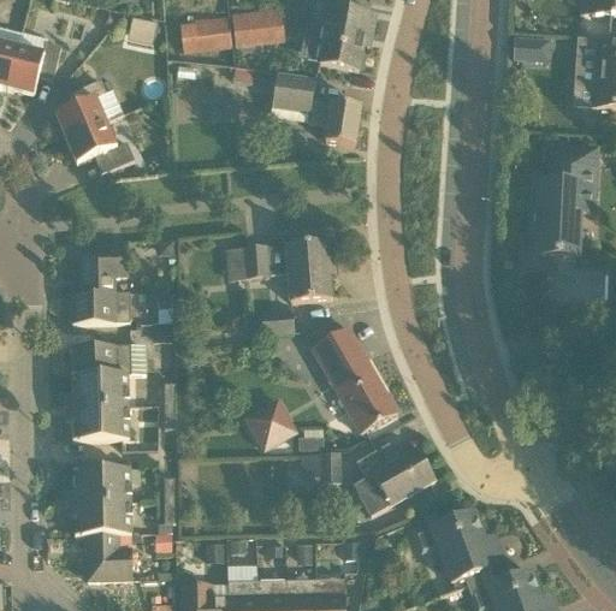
[(596,0),(594,13),(615,15),(615,0),(596,0)]
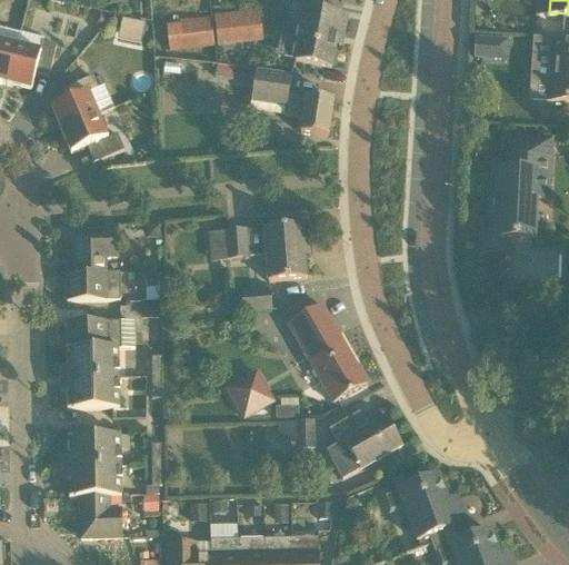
[(342,31),(346,13),(299,5),(297,22),(302,23),(295,58),(330,65),(337,30),(342,31)]
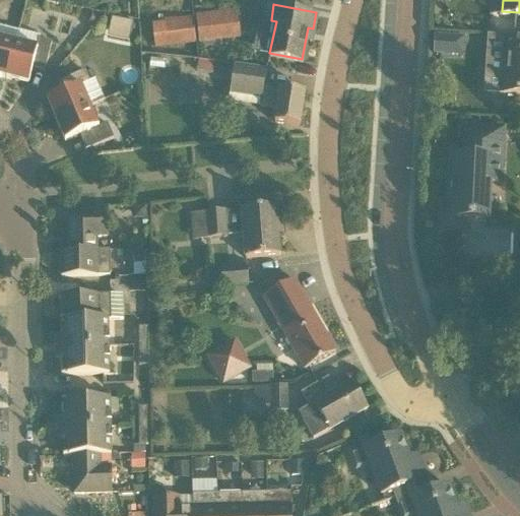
[(196,40),(241,35),(238,6),(193,12),(196,40)]
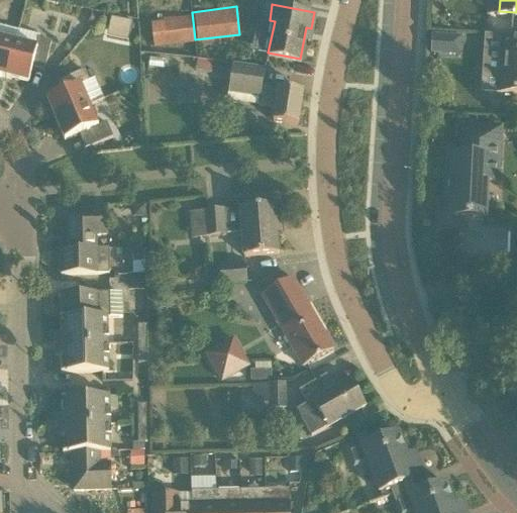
[(195,39),(192,12),(164,15),(164,19),(151,20),(154,44),(195,39)]
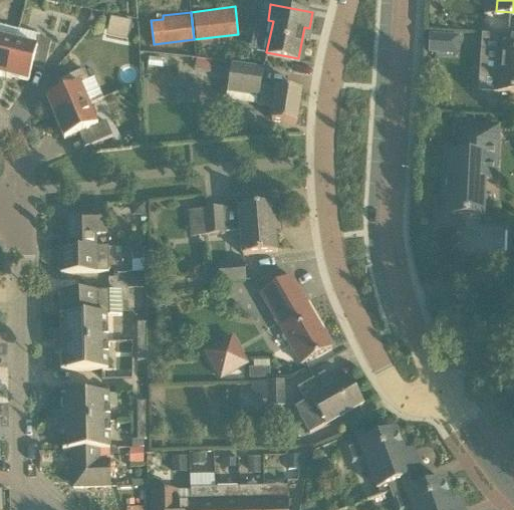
[(33,60),(45,63),(51,39),(39,36),(40,32),(18,27),(15,37),(6,74),(28,79),(33,60)]
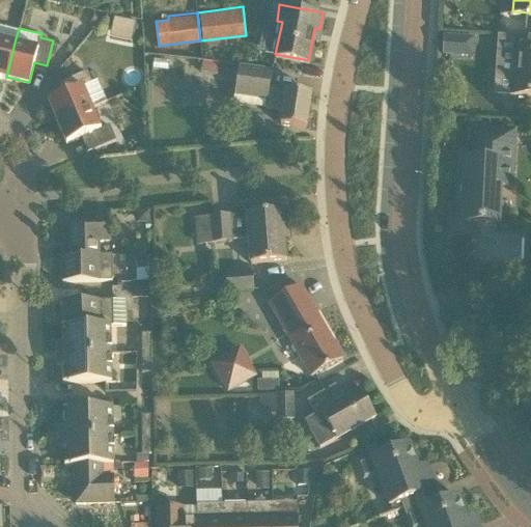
[(443,32),(442,53),(451,54),(452,32),(443,32)]
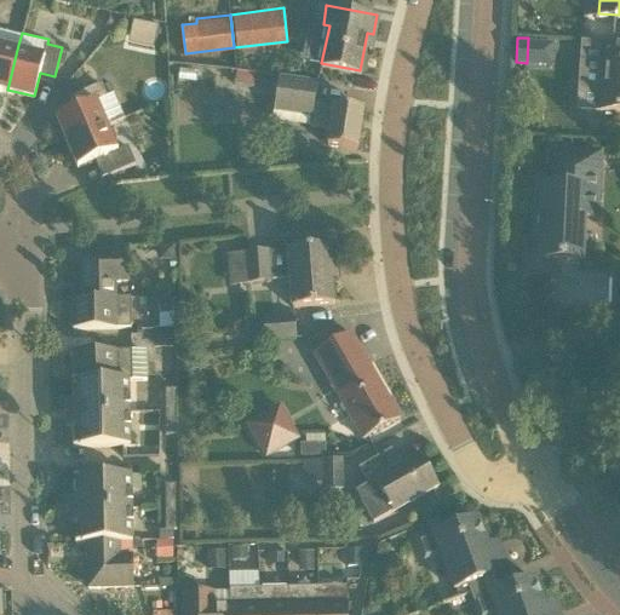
[(619,108),(619,40),(583,38),(579,86),(598,87),(597,107),(619,108)]
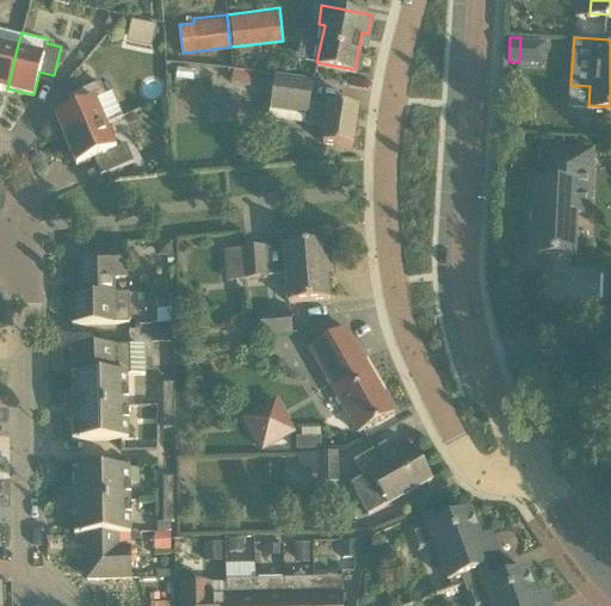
[(0,39),(0,86),(7,88),(18,44),(0,39)]
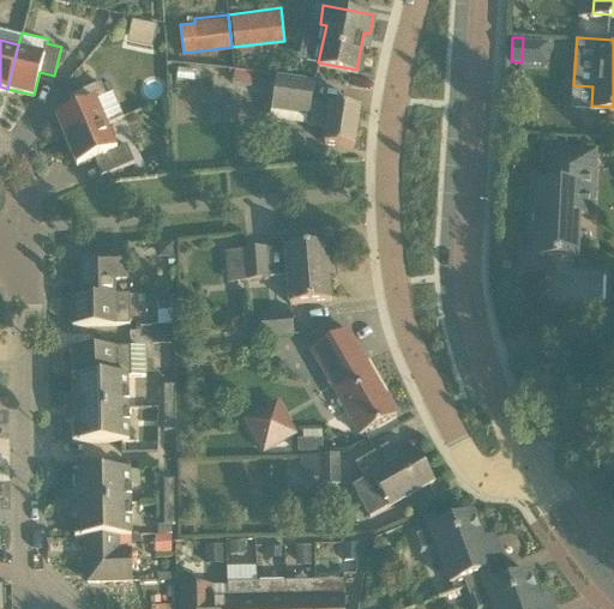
[(354,146),(360,106),(330,102),(311,98),(314,79),(276,74),(271,107),(307,113),(306,122),(326,126),(324,142),(354,146)]
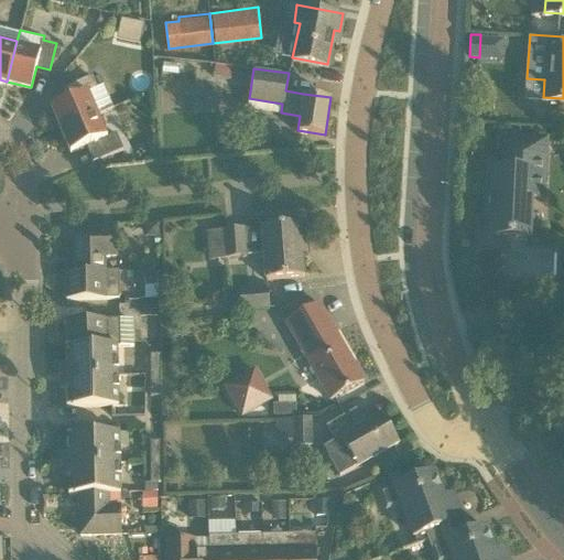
[(97,86),(91,73),(66,84),(72,96),(51,105),(61,128),(97,112),(97,111),(112,105),(104,83),(97,86)]
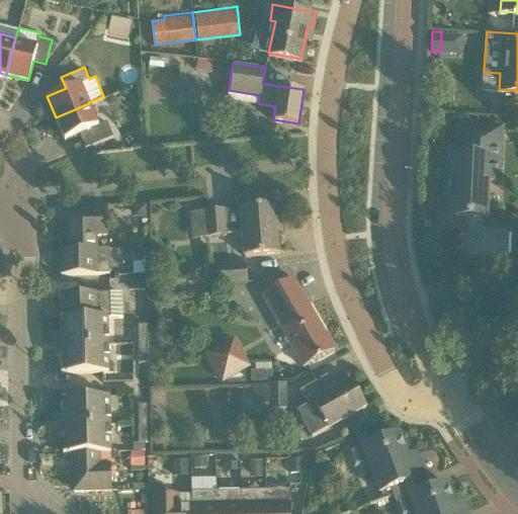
[(97,123),(89,103),(56,117),(65,138),(83,130),(90,145),(112,135),(106,119),(97,123)]
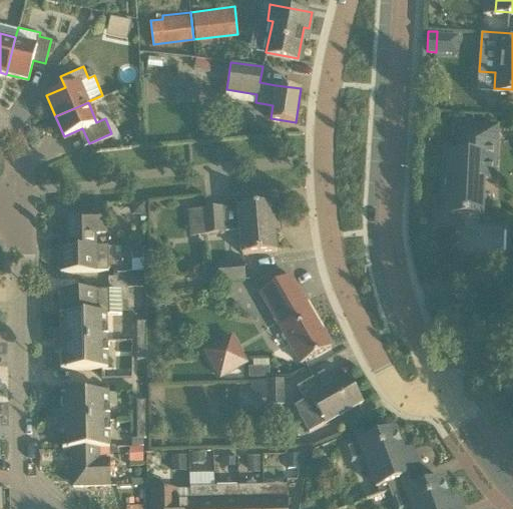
[(494,178),(497,124),(455,121),(454,138),(459,138),(459,152),(446,151),(443,197),(437,196),(436,223),(454,224),(455,214),(481,215),(483,177),(494,178)]
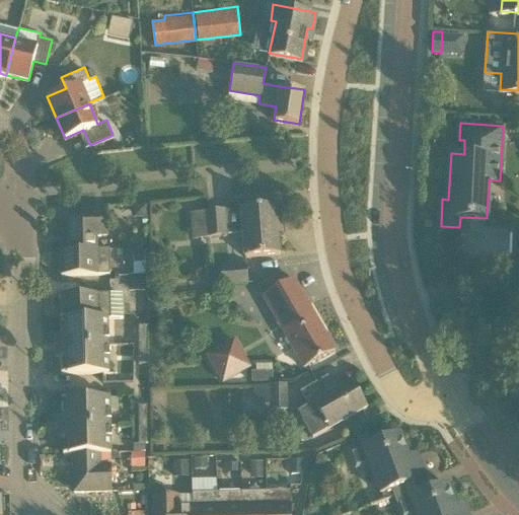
[(240,207),(242,230),(244,254),(280,251),(277,221),(282,220),(281,203),(240,207)]
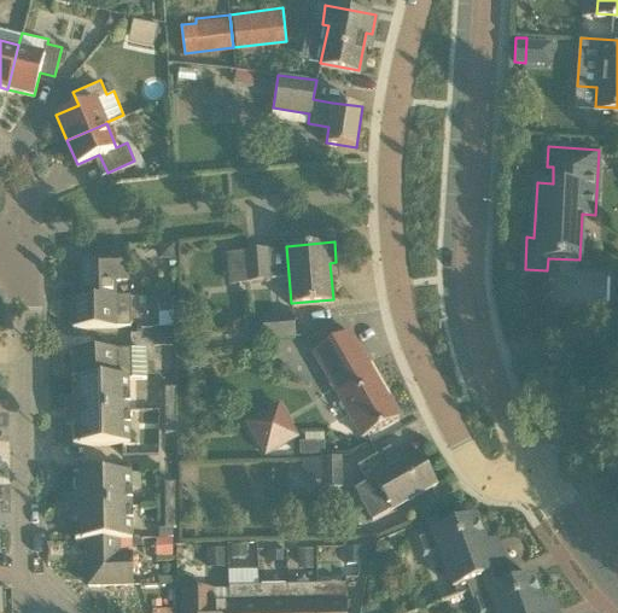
[(127,249),(127,247),(82,249),(83,295),(115,295),(115,278),(127,278),(127,261),(135,260),(135,249),(127,249)]
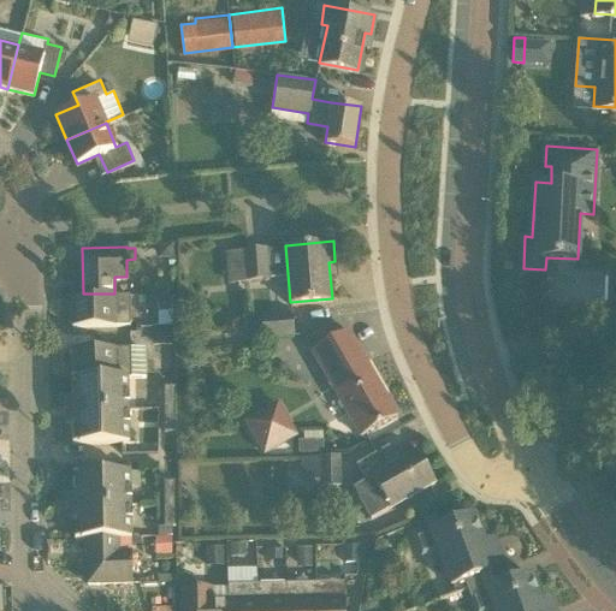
[(244,248),(247,279),(268,278),(266,248),(266,247),(244,248)]
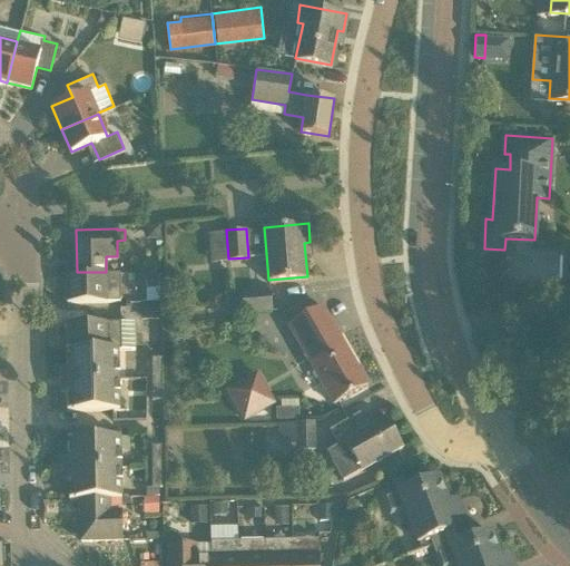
[(120,300),(120,271),(106,272),(77,272),(67,272),(67,300),(120,300)]
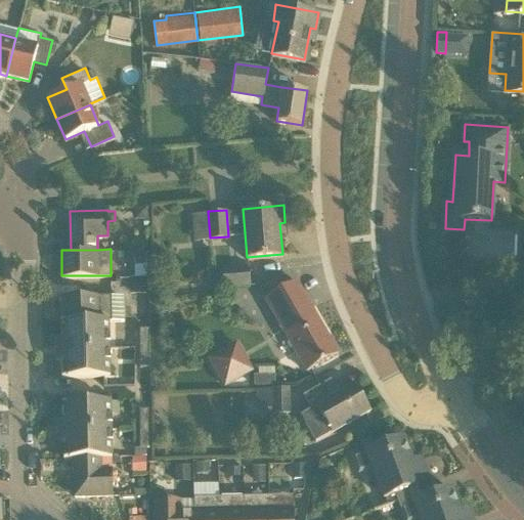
[(145,252),(133,252),(133,265),(146,264),(145,252)]
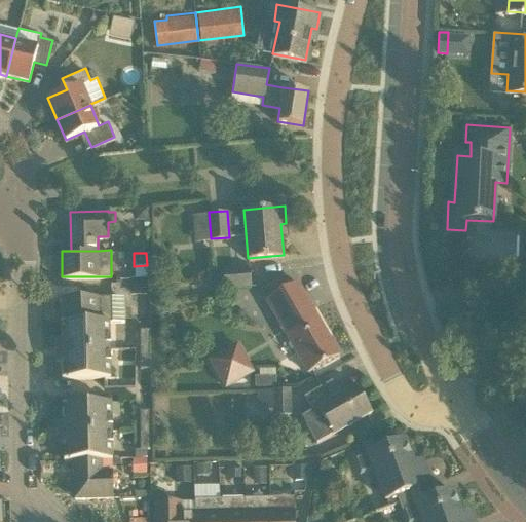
[(224,286),(252,283),(250,268),(223,271),(224,286)]
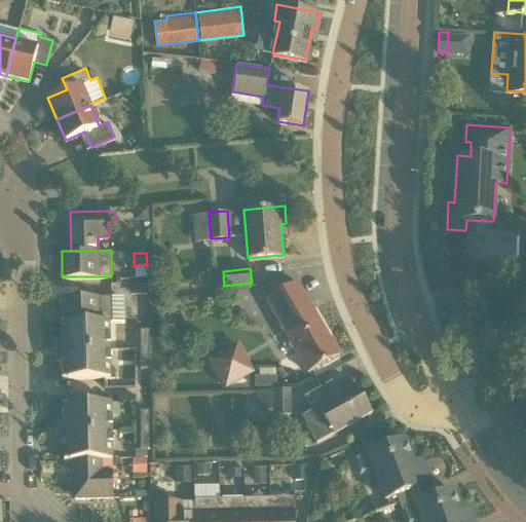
[(129,289),(145,289),(145,276),(129,276),(129,289)]
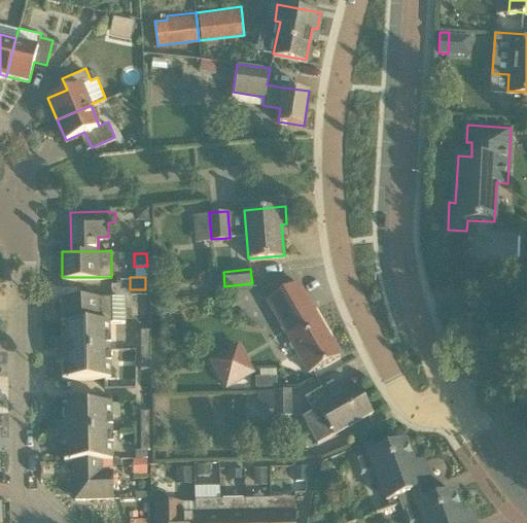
[(309,372),(340,354),(297,280),(267,299),(309,372)]
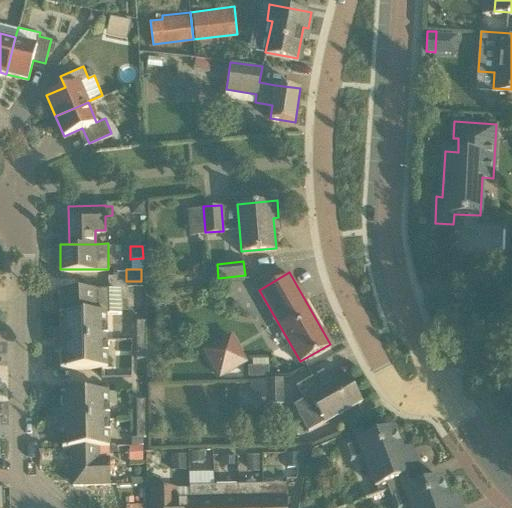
[(107,366),(106,312),(109,312),(109,287),(61,288),(61,312),(59,312),(59,329),(54,329),(54,350),(60,350),(60,367),(107,366)]
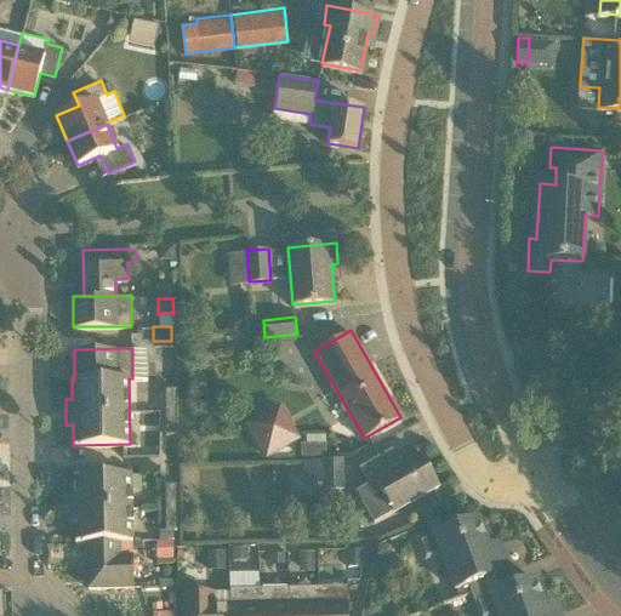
[(165,387),(165,398),(176,398),(176,387),(165,387)]
